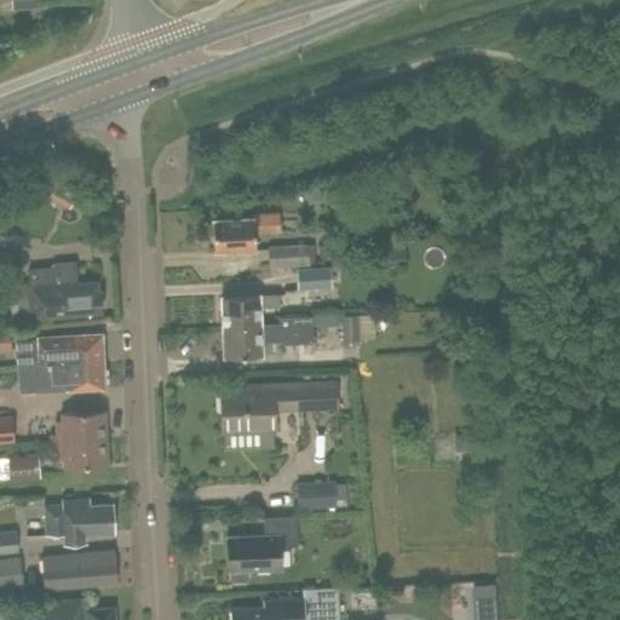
[(58,182),(51,196),(69,207),(78,193),(58,182)]
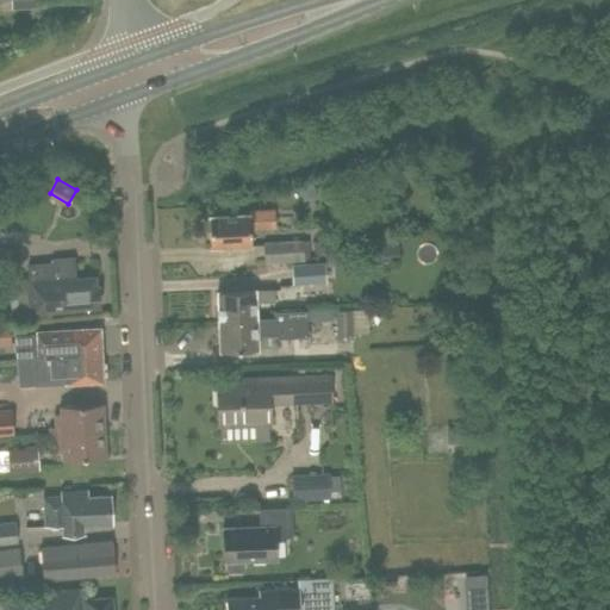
[(275,226),(275,209),(249,210),(249,215),(209,217),(210,248),(253,246),(251,228),(275,226)]
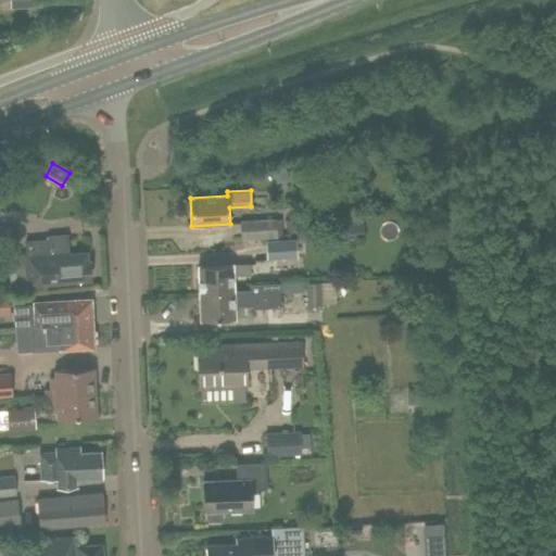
[(240,220),(241,240),(277,238),(276,218),(240,220)]
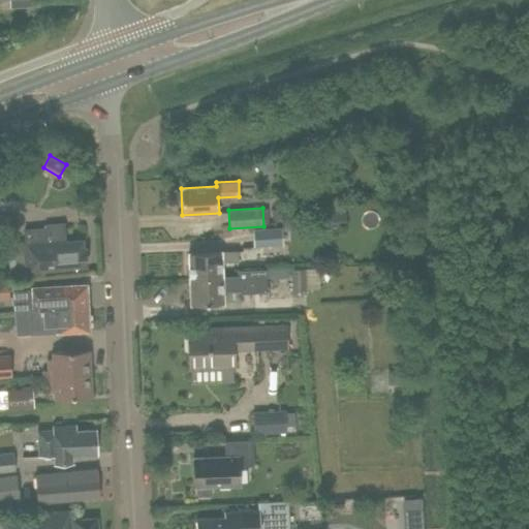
[(0,237),(17,236),(16,214),(0,214),(0,237)]
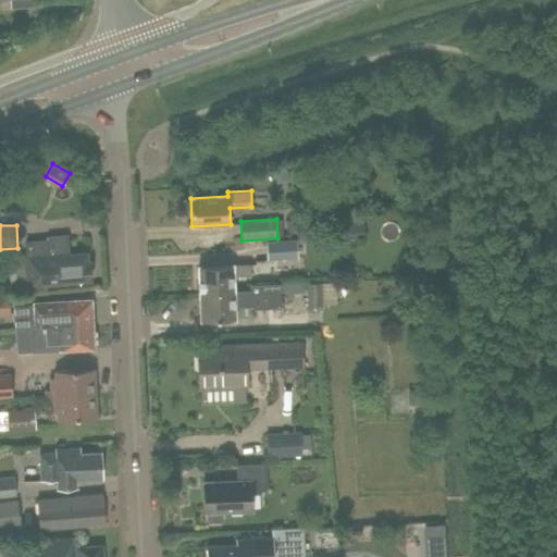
[(265,240),(267,260),(298,258),(298,256),(312,255),(311,231),(297,232),(297,239),(265,240)]
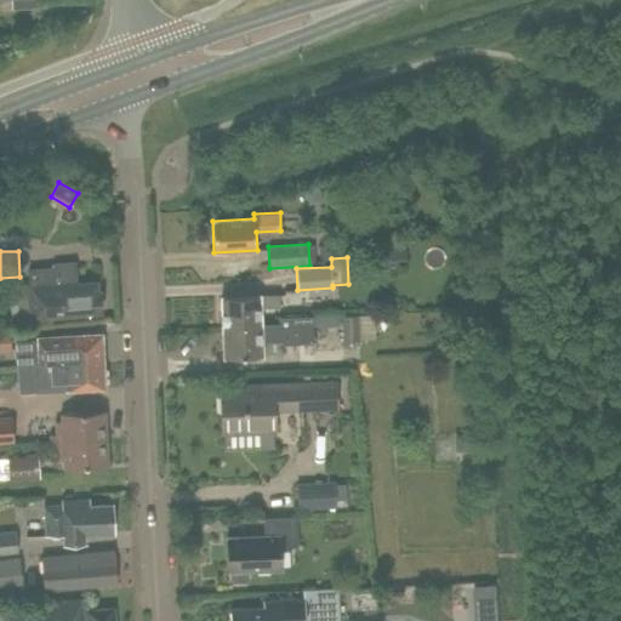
[(29,286),(28,286),(29,295),(32,323),(53,322),(53,318),(102,313),(101,291),(98,291),(97,280),(78,281),(75,262),(52,265),(55,284),(32,286),(29,286)]
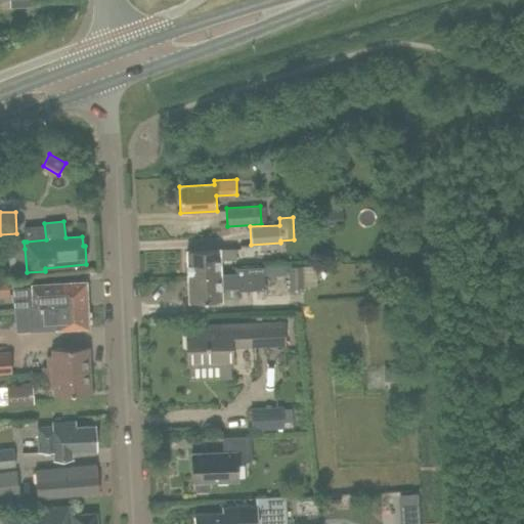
[(220,274),(220,273),(219,259),(235,259),(235,248),(186,250),(187,276),(220,274)]
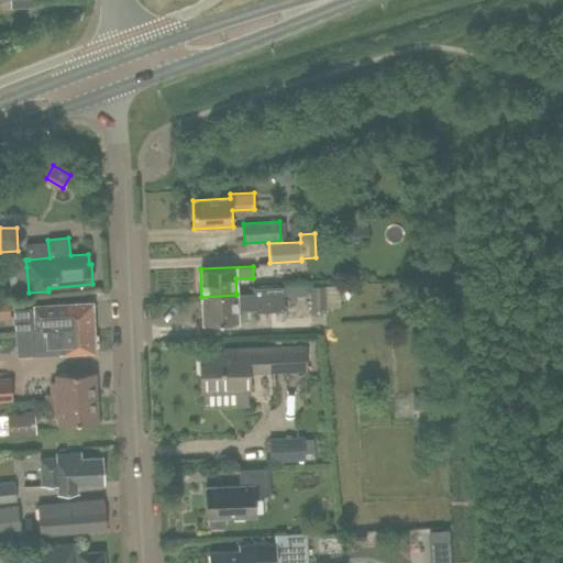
[(339,302),(338,285),(310,286),(311,309),(326,308),(339,302)]
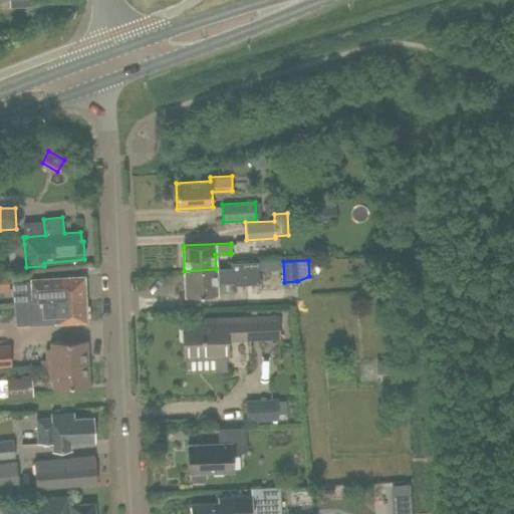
[(232,267),(216,268),(216,269),(184,271),(185,296),(217,294),(217,282),(232,282),(232,285),(259,284),(258,261),(231,262),(232,267)]
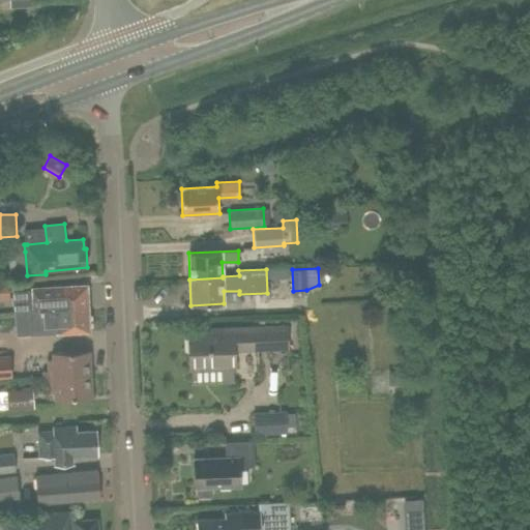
[(0,285),(0,299),(9,299),(8,285),(0,285)]
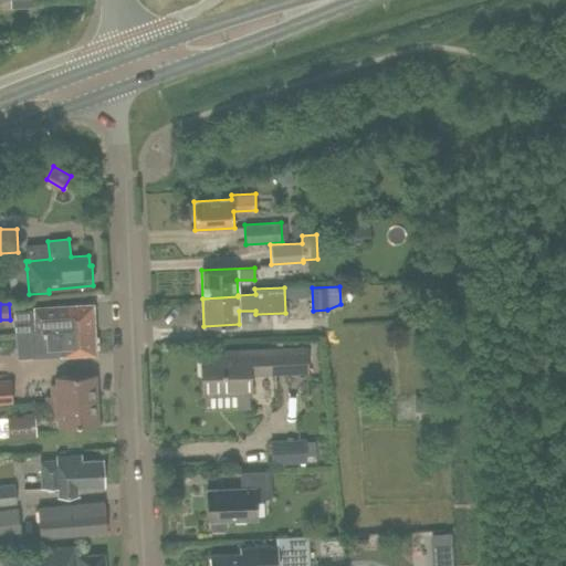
[(33,311),(9,312),(10,320),(13,318),(14,333),(30,332),(35,332),(34,329),(53,328),(53,331),(58,331),(56,328),(93,326),(92,304),(33,307),(33,311)]
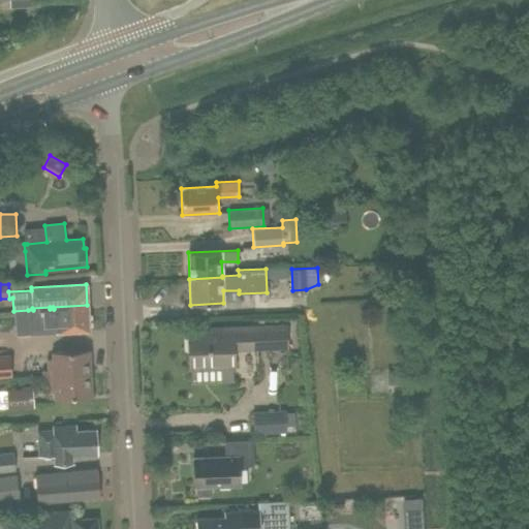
[(32,308),(33,310),(28,310),(29,334),(89,331),(87,305),(53,307),(54,309),(50,309),(50,307),(32,308)]
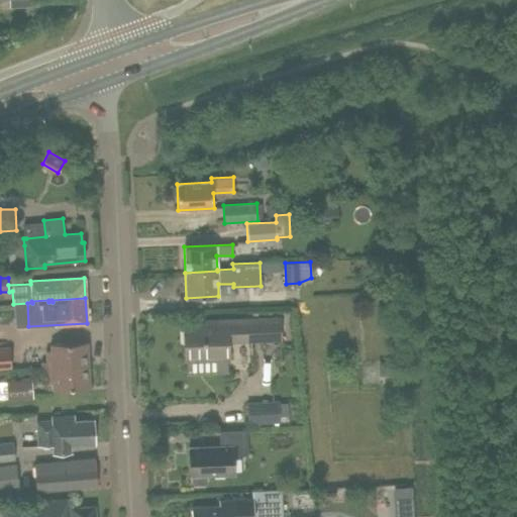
[(186,359),(229,358),(228,341),(250,341),(280,339),(279,317),(204,320),(204,324),(184,325),(186,359)]
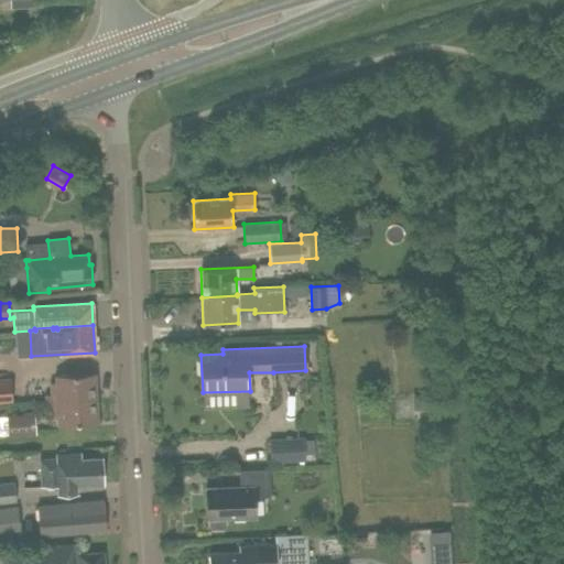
[(45,397),(45,401),(96,398),(95,373),(55,376),(55,383),(47,383),(49,397),(45,397)]
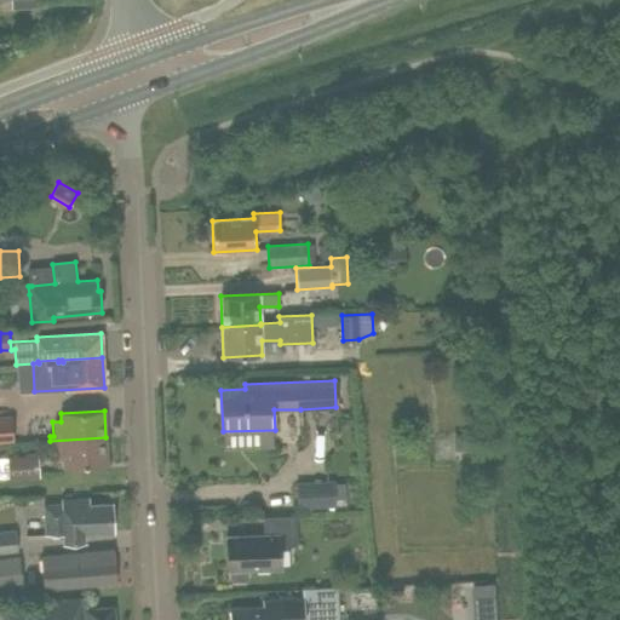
[(0,442),(13,442),(11,414),(0,415),(0,442)]
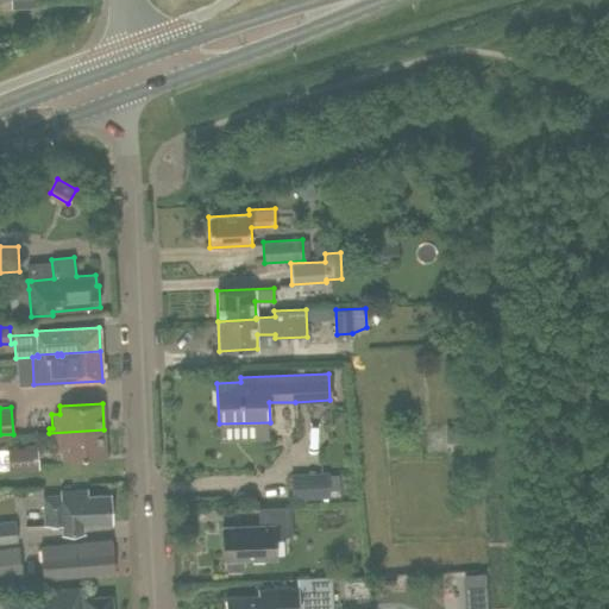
[(104,429),(49,433),(49,438),(55,437),(56,451),(61,450),(62,458),(105,456),(104,429)]
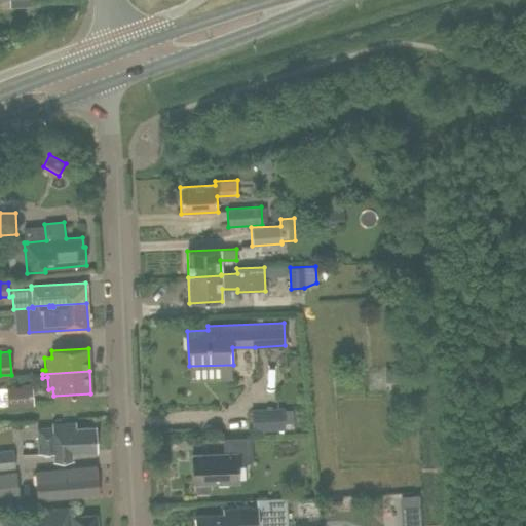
[(33,404),(32,385),(6,386),(7,406),(33,404)]
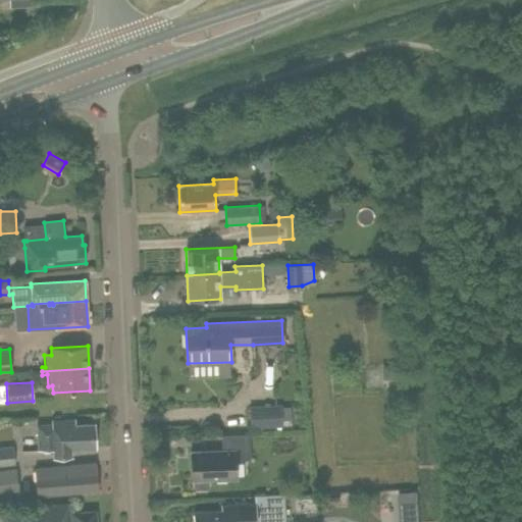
[(250,406),(251,431),(282,430),(282,405),(250,406)]
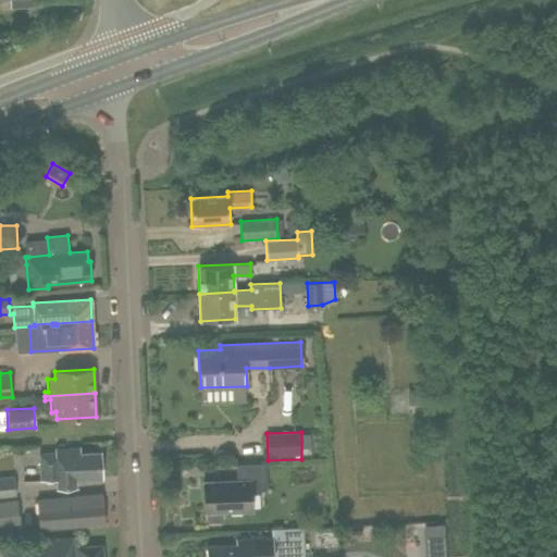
[(99,453),(79,454),(78,447),(56,449),(56,453),(40,454),(41,479),(57,479),(57,487),(76,486),(75,480),(100,478),(99,453)]
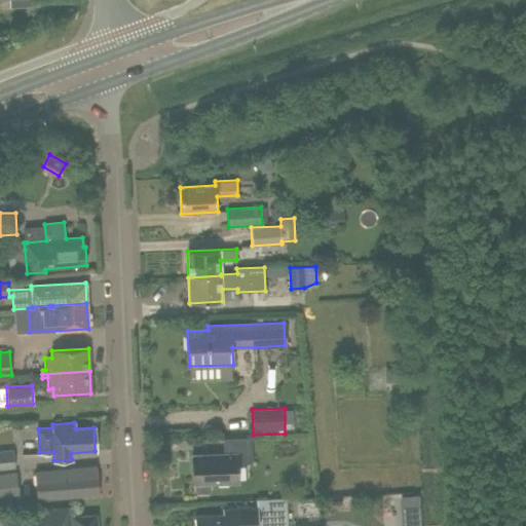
[(210,490),(211,484),(237,483),(236,462),(252,461),(251,438),(223,439),(223,454),(192,455),(193,485),(194,485),(195,490),(198,493),(208,492),(210,490)]
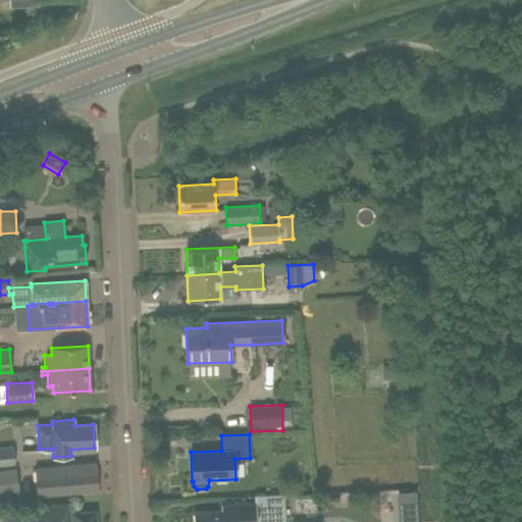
[(0,447),(0,465),(14,464),(13,447),(0,447)]
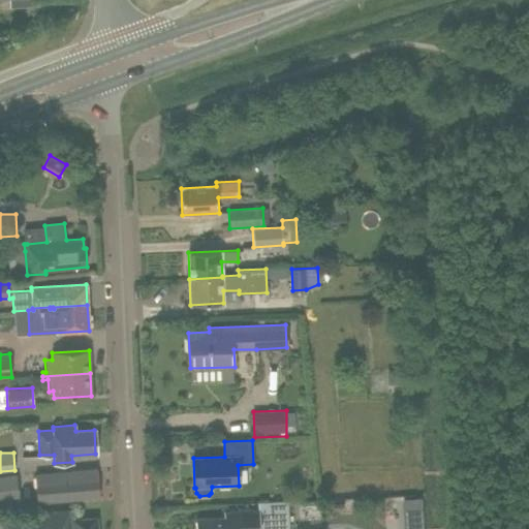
[(35,475),(38,502),(99,497),(96,469),(35,475)]
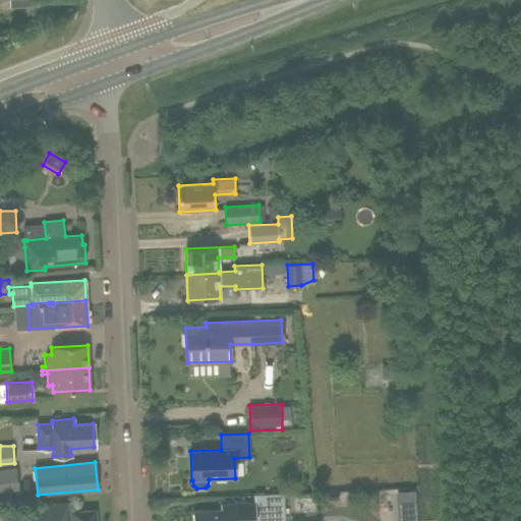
[(0,494),(19,493),(16,467),(0,468),(0,494)]
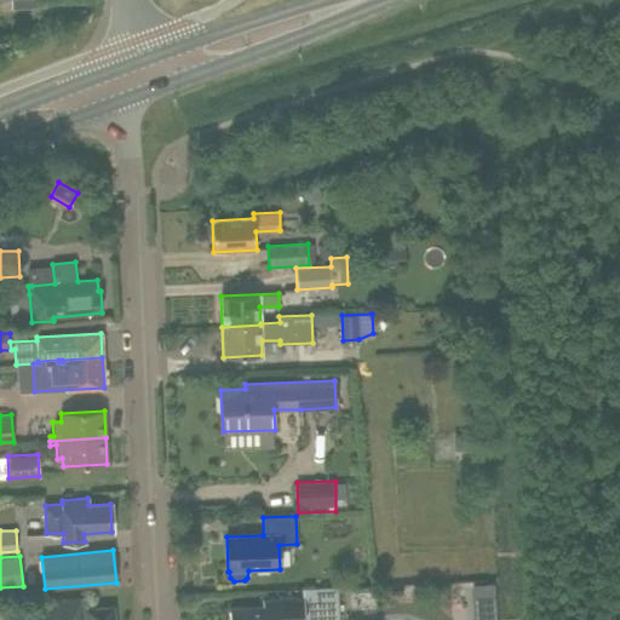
[(480,612),(503,610),(503,584),(478,585),(480,612)]
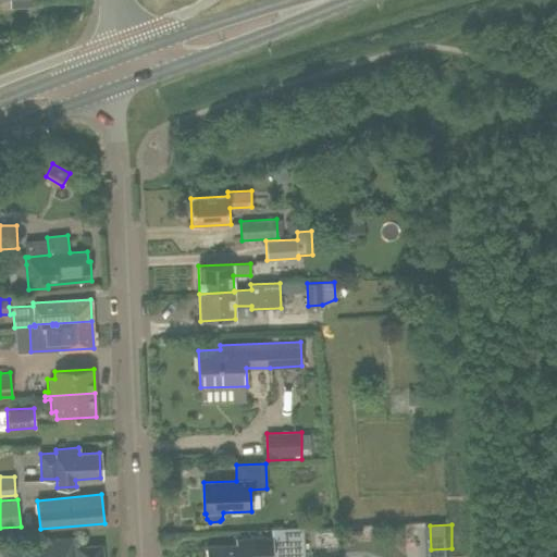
[(305,556),(304,527),(272,529),(272,536),(235,539),(235,544),(206,545),(206,556),(305,556)]
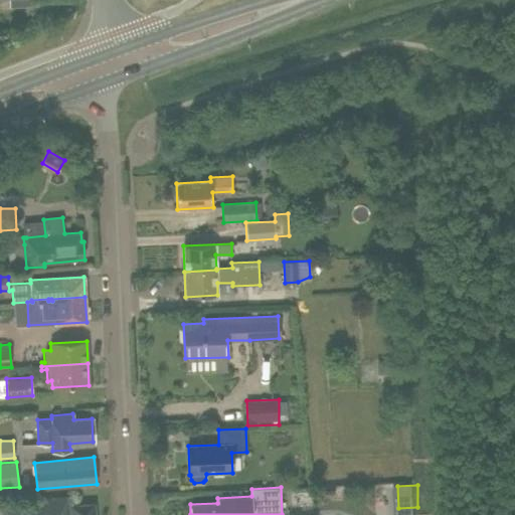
[(341,490),(342,510),(356,510),(355,489),(341,490)]
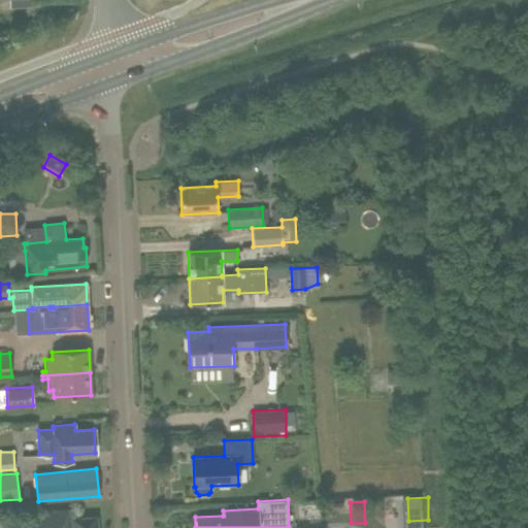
[(97,527),(96,517),(74,519),(73,509),(1,517),(2,527),(97,527)]
